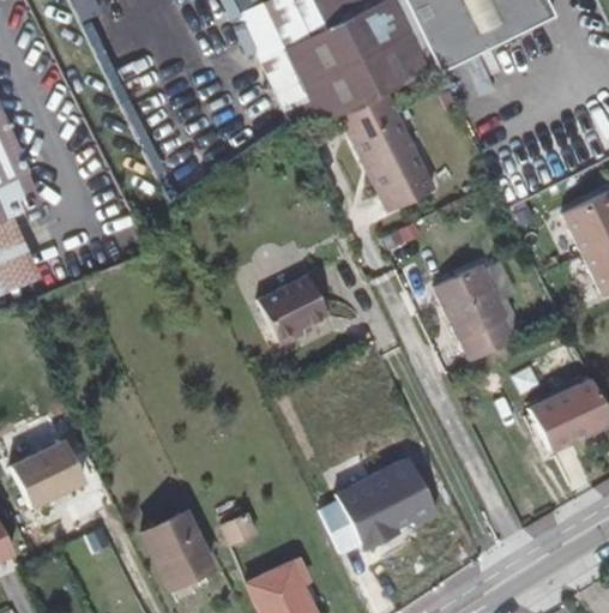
[(282,0),(246,17),(300,126),(427,55),(399,0),(282,0)]
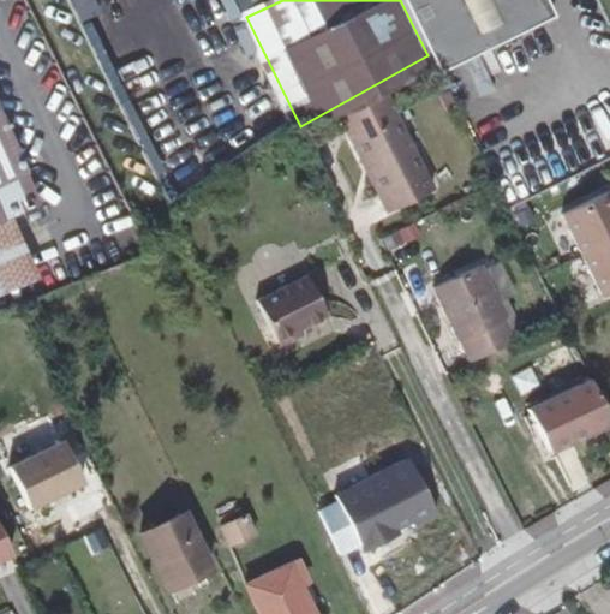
[(402,0),(432,59),(436,66),(550,12),(544,0),(402,0)]
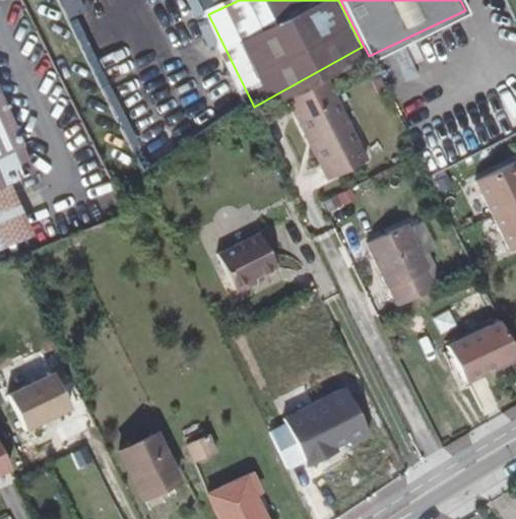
[(321,164),(327,176),(366,157),(327,78),(288,98),(304,129),(311,127),(327,159),(321,164)]
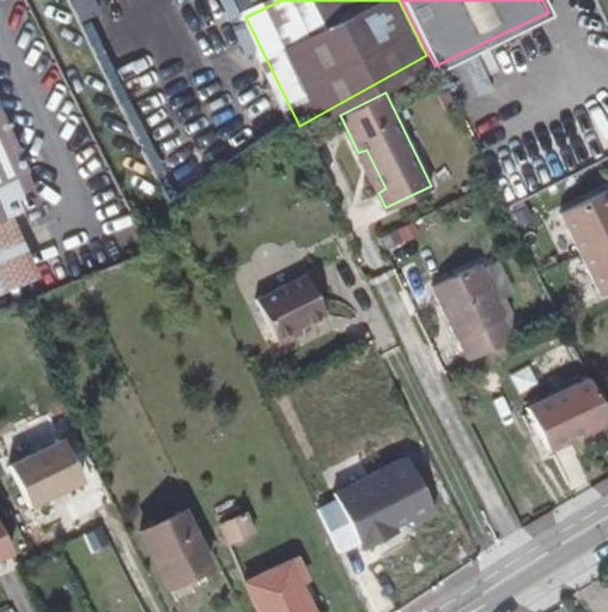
[(0,213),(40,197),(0,109),(0,213)]
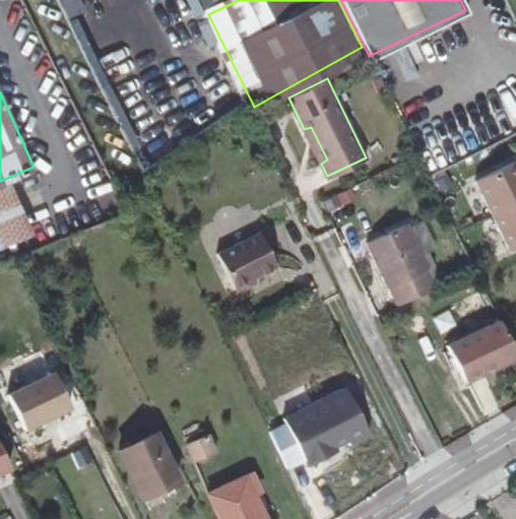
[(515,174),(481,192),(515,259),(515,174)]
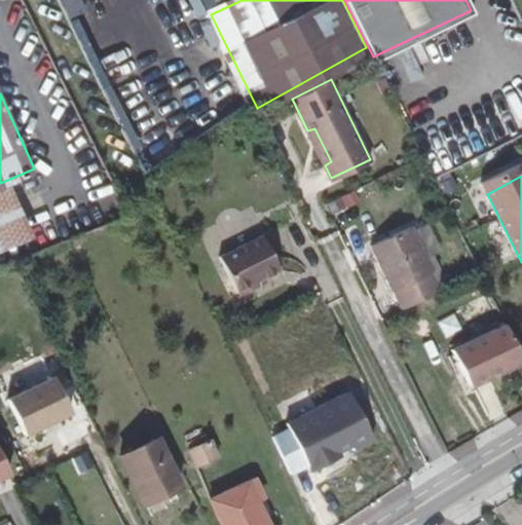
[(333,214),(363,203),(358,190),(329,201),(333,214)]
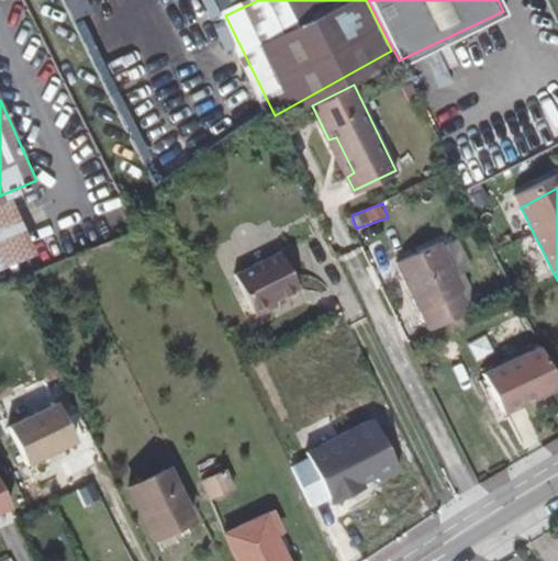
[(430,331),(476,309),(444,245),(398,268),(430,331)]
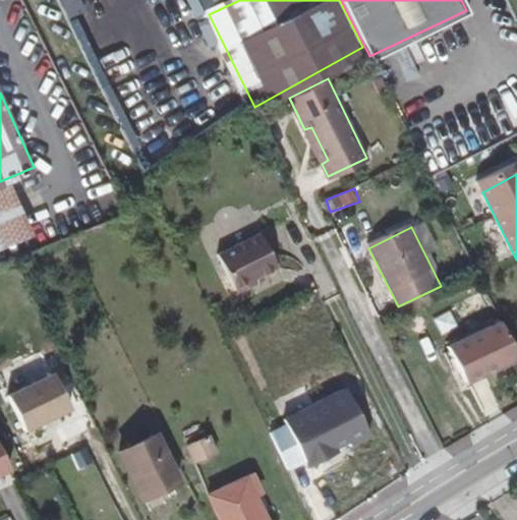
[(277,262),(259,228),(217,250),(235,284),(254,274),(277,262)]
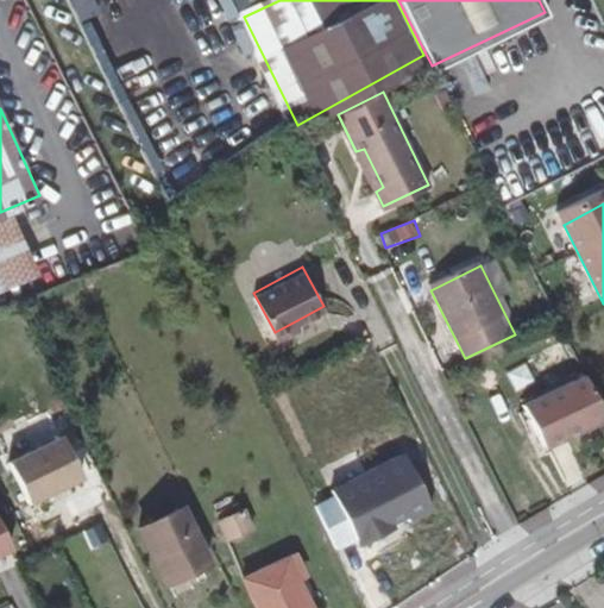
[(276,337),(300,325),(297,320),(275,332),(276,337)]
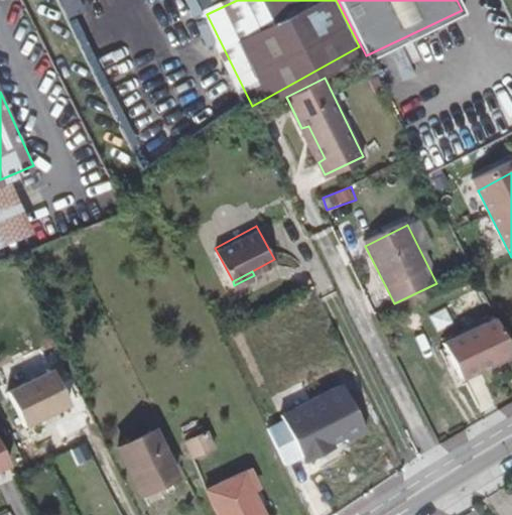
[(446,349),(464,384),(511,361),(511,351),(498,323),(446,349)]
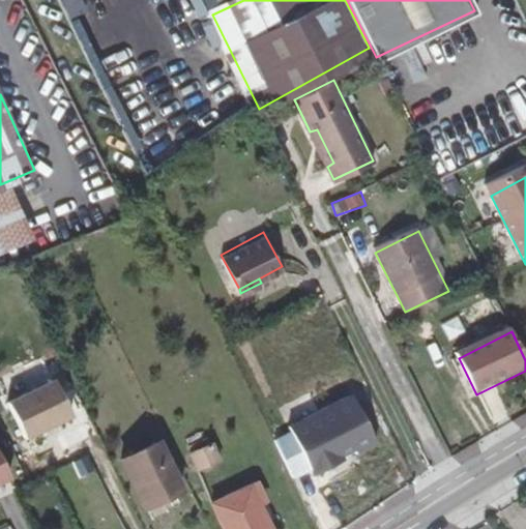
[(10,398),(28,433),(75,410),(56,375),(10,398)]
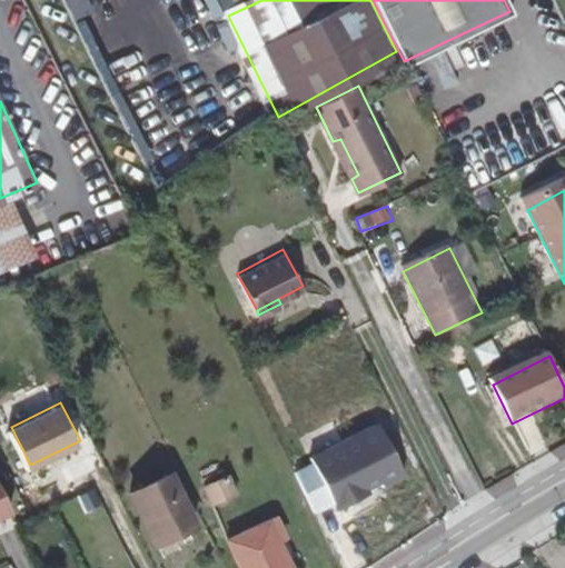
[(382,426),(315,458),(340,510),(374,494),(372,489),(384,482),(386,488),(407,477),(382,426)]
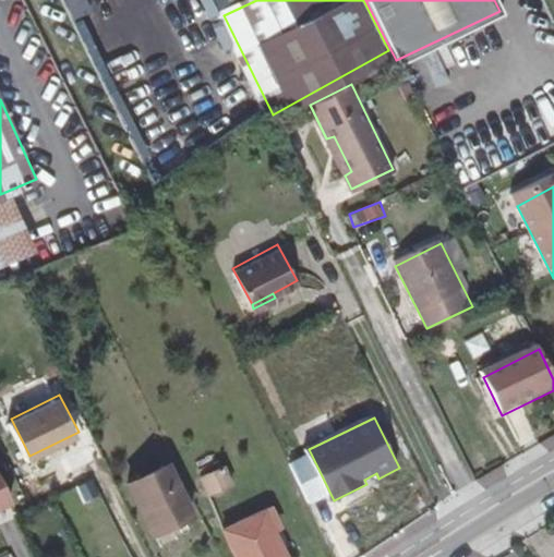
[(130,483),(155,532),(192,513),(169,464),(130,483)]
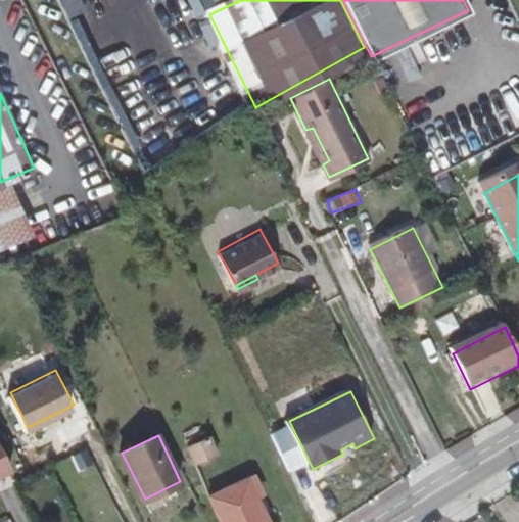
[(215,455),(206,438),(185,448),(194,464),(215,455)]
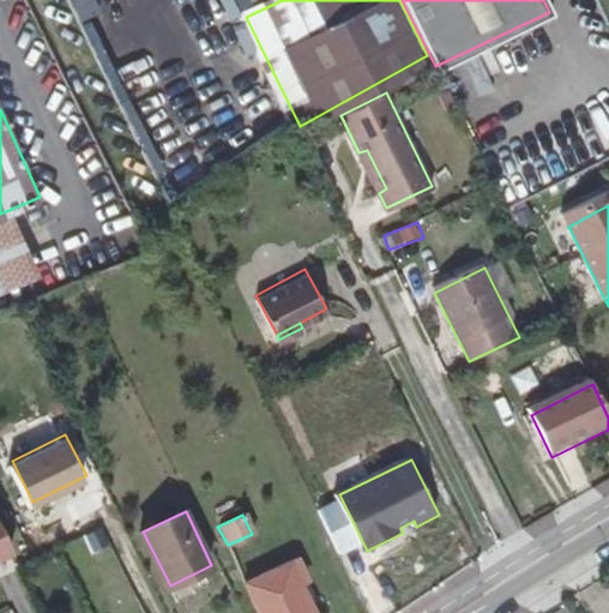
[(0,554),(14,548),(0,518),(0,554)]
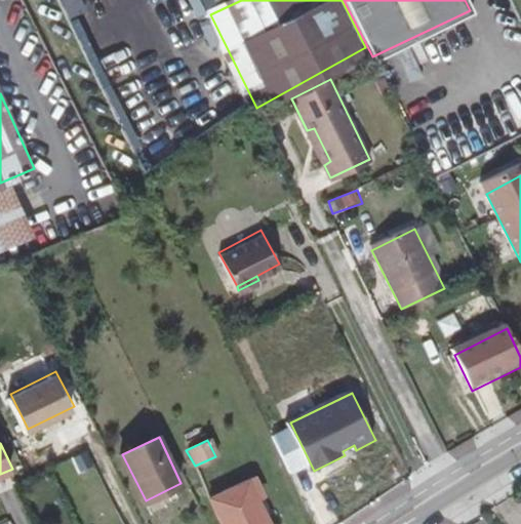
[(256,475),(249,478),(258,496),(266,493),(256,475)]
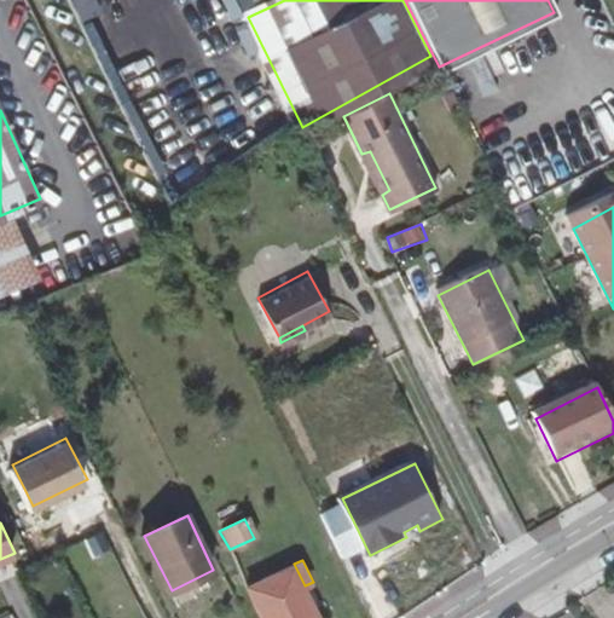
[(294,564),(249,588),(264,617),(322,617),(305,585),(294,564)]
